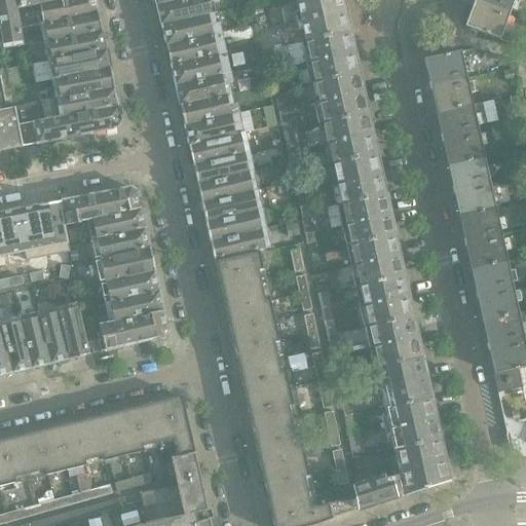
[(21,47),(17,29),(14,9),(12,0),(0,0),(0,35),(3,49),(10,49),(21,47)]
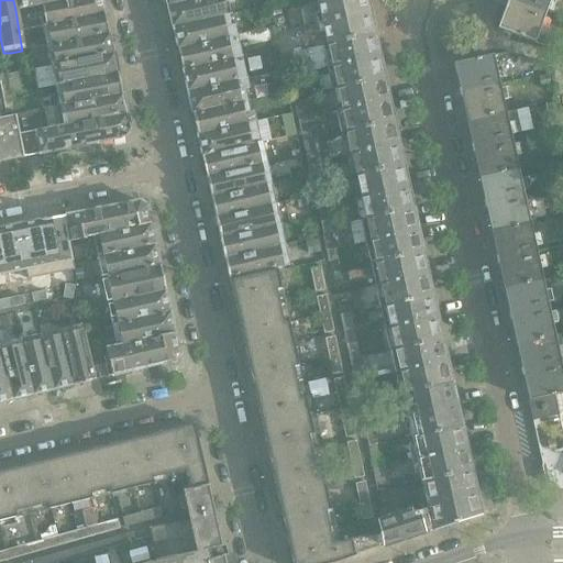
[(74,0),(13,0),(15,10),(74,0)]
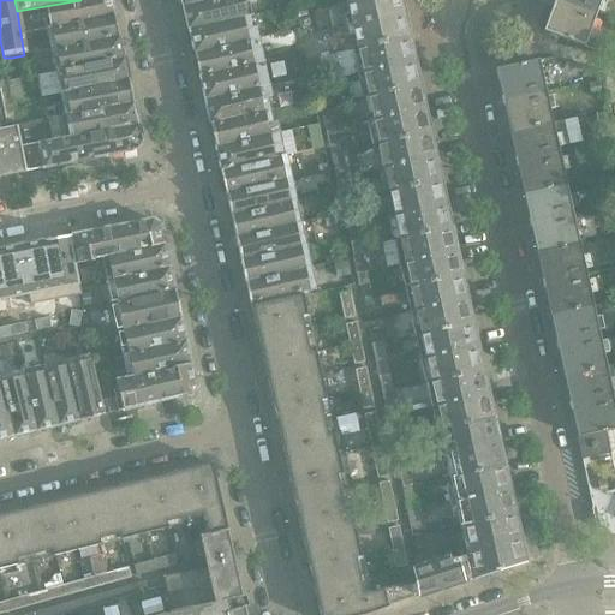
[(114,17),(109,0),(81,0),(17,11),(21,34),(114,17)]
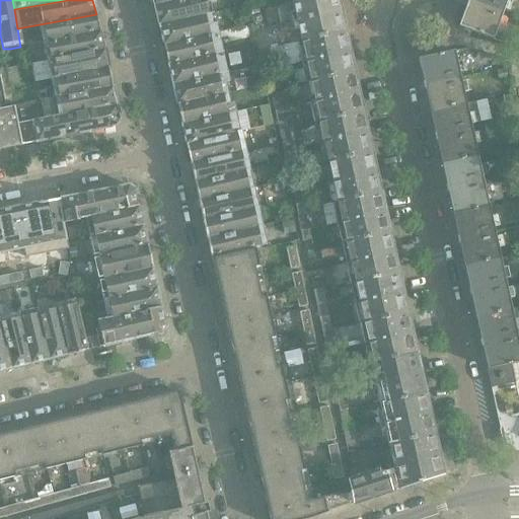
[(214,0),(169,0),(161,2),(155,3),(159,23),(205,13),(208,12),(206,3),(214,0)]
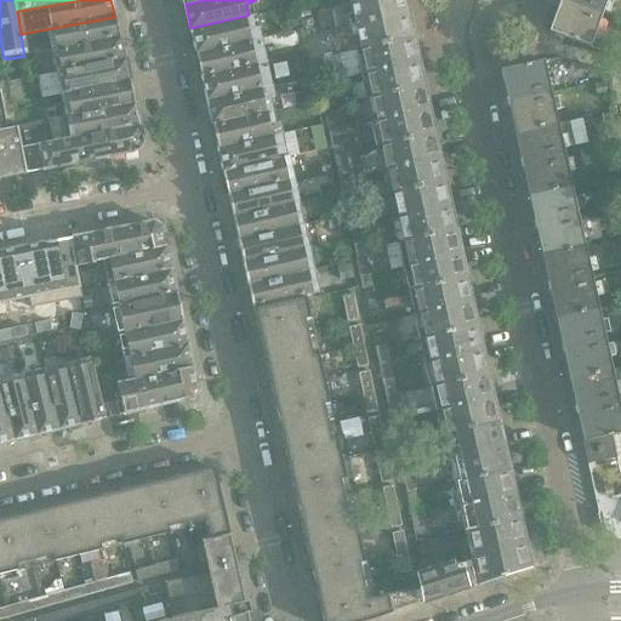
[(348,0),(359,50),(360,50),(412,39),(404,0),(348,0)]
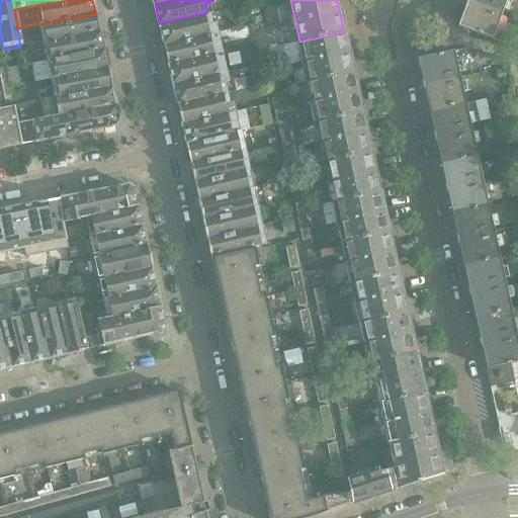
[(505,0),(465,0),(456,25),(491,38),(505,0)]
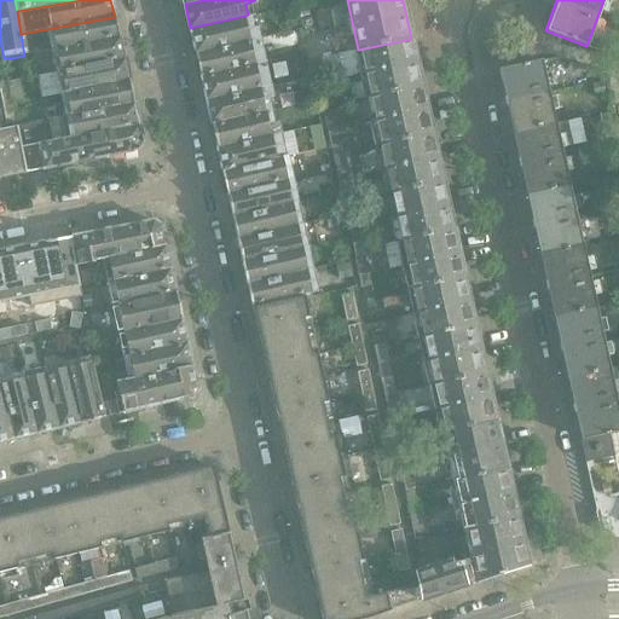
[(259,38),(258,30),(256,27),(247,29),(244,16),(190,28),(196,52),(259,38)]
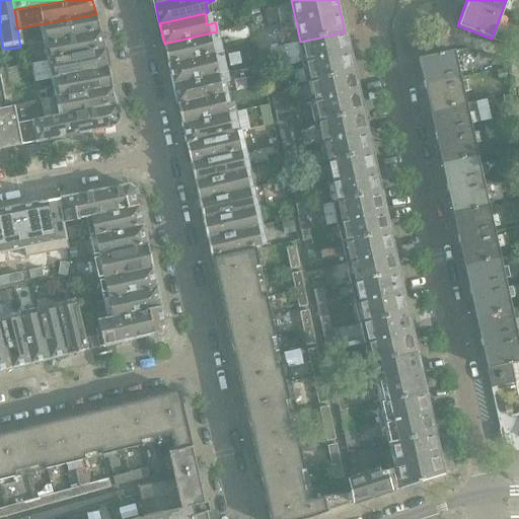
[(100,32),(96,14),(17,28),(20,47),(42,43),(100,32)]
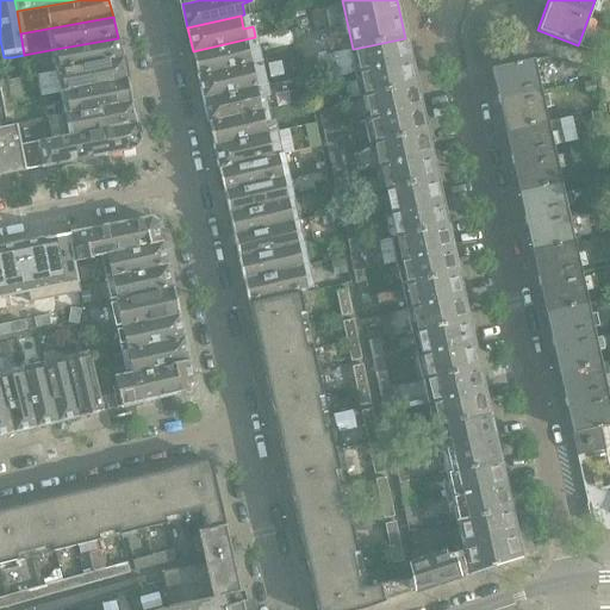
[(251,62),(249,50),(257,48),(257,45),(268,44),(269,50),(297,44),(294,31),(256,39),(255,37),(193,51),(198,74),(251,62)]
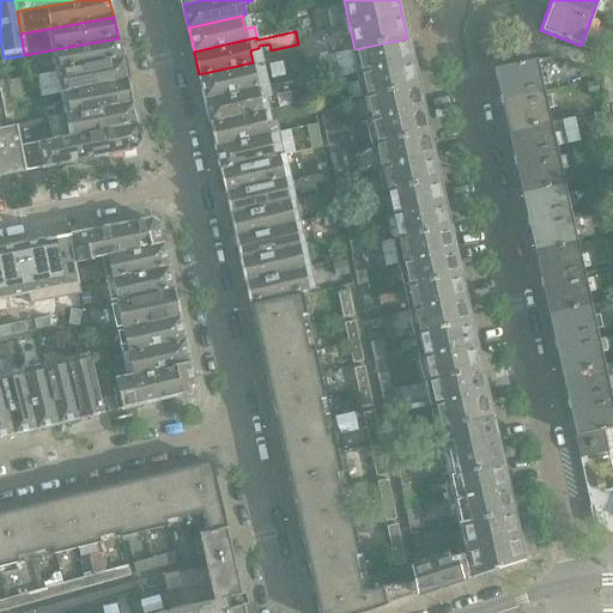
[(123,61),(119,38),(49,50),(52,61),(58,60),(60,72),(123,61)]
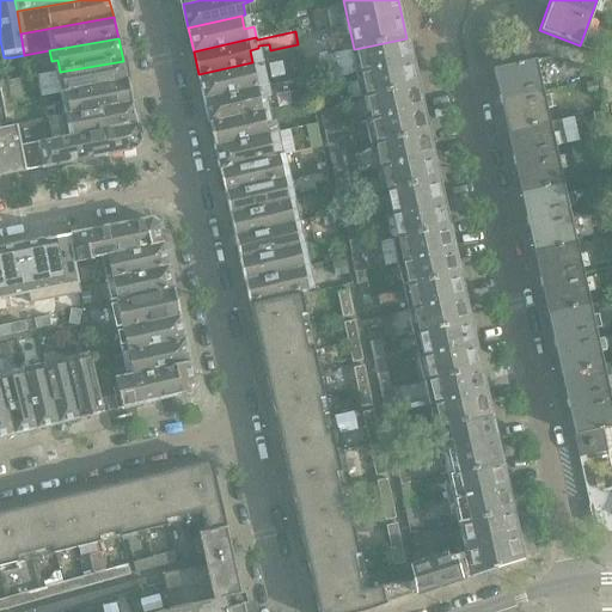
[(407,38),(355,49),(354,49),(349,50),(360,99),(366,98),(417,87),(411,62),(407,38)]
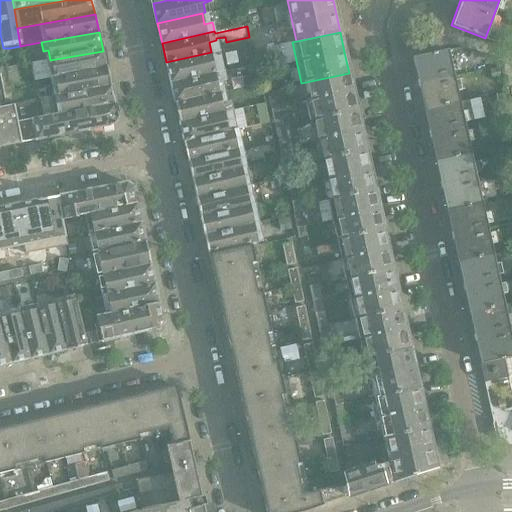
[(103,51),(50,60),(45,61),(30,64),(33,82),(107,68),(103,51)]
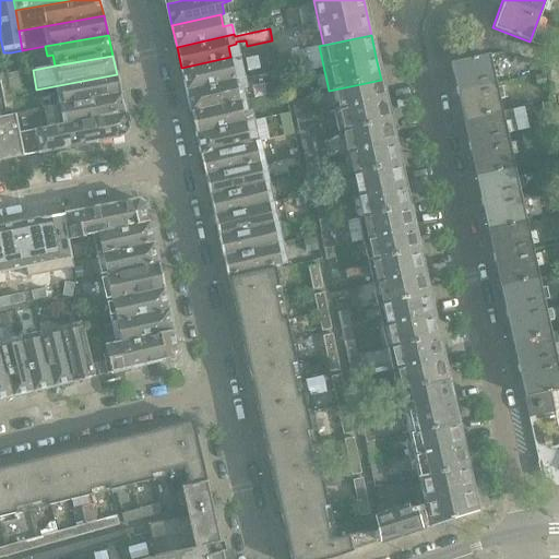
[(501,111),(495,82),(489,56),(450,64),(463,120),(501,111)]
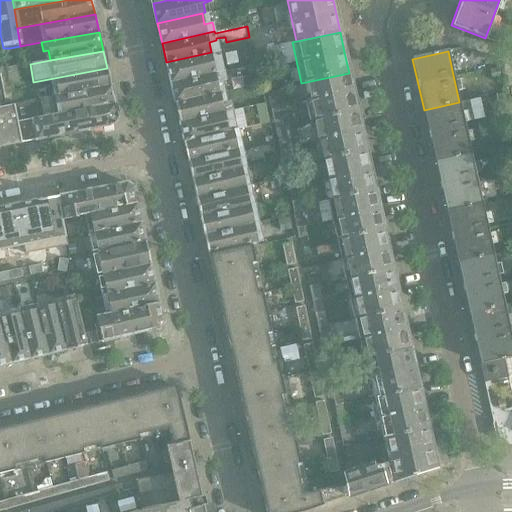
[(211,52),(166,62),(170,82),(223,70),(221,62),(213,63),(211,52)]
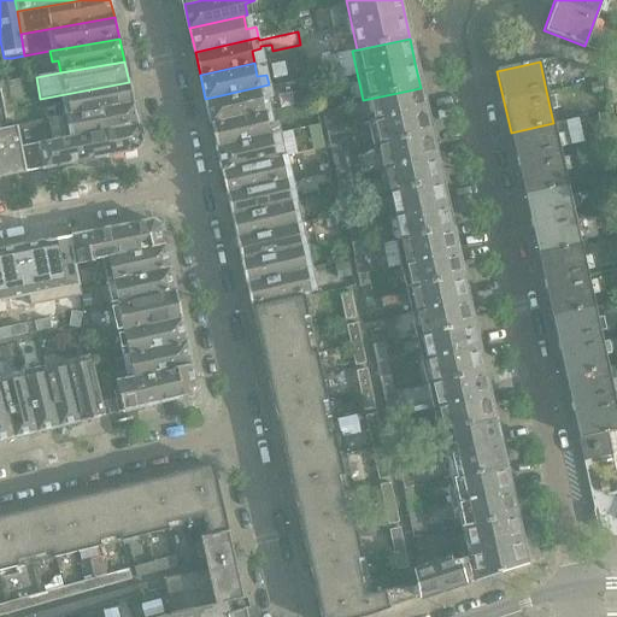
[(19,80),(7,82),(11,103),(23,101),(19,80)]
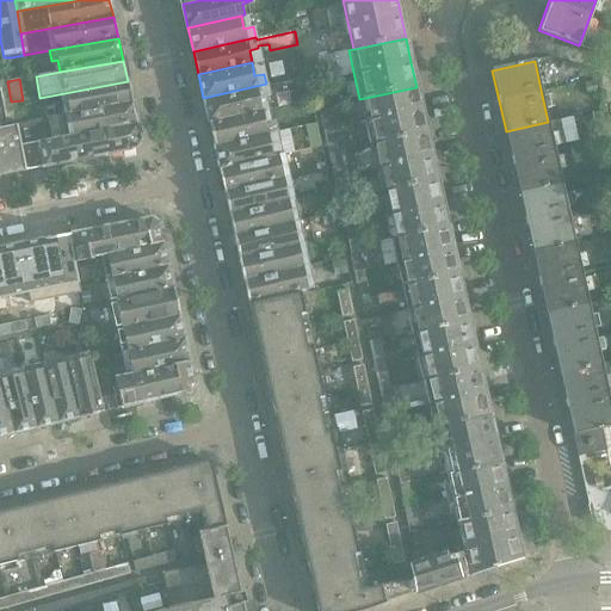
[(596,80),(585,82),(587,97),(598,94),(596,80)]
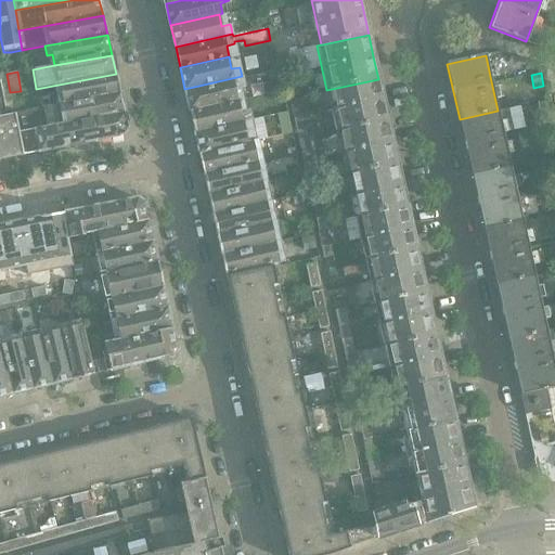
[(0,159),(23,156),(14,113),(10,92),(7,74),(0,75),(0,159)]
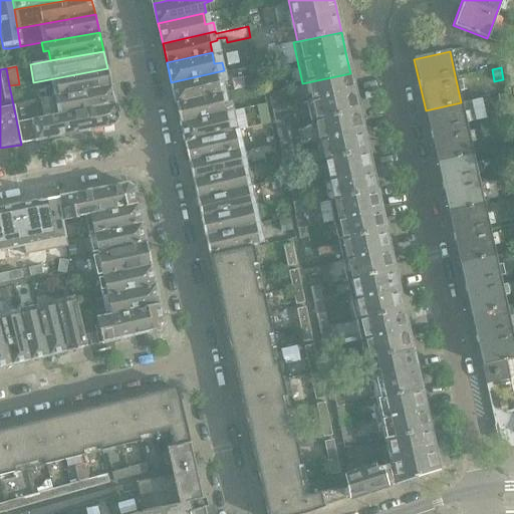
[(111,87),(107,68),(33,82),(24,83),(28,102),(111,87)]
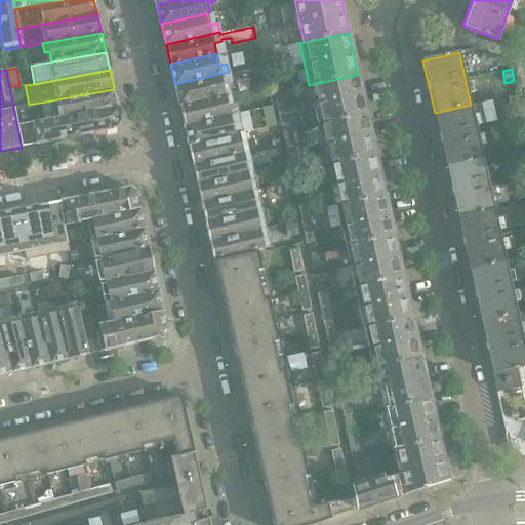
[(277,77),(275,71),(268,72),(269,79),(277,77)]
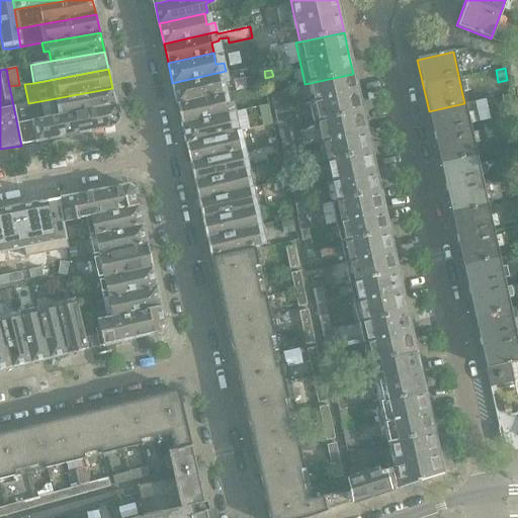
[(226,71),(172,83),(177,102),(222,92),(220,82),(228,80),(226,71)]
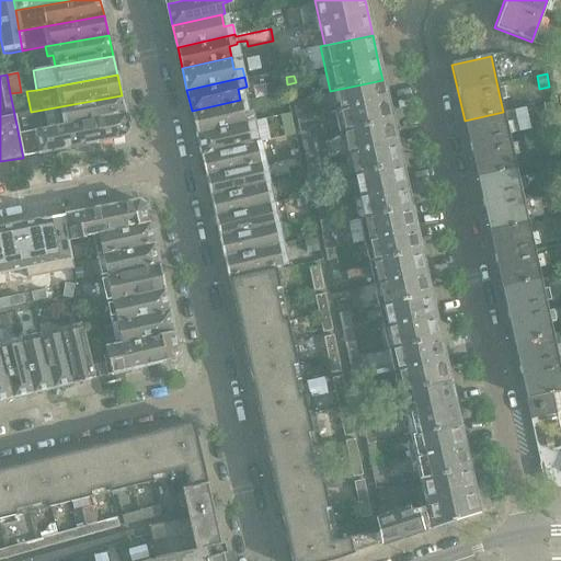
[(382,80),(335,90),(330,91),(340,135),(345,134),(392,123),(382,80)]
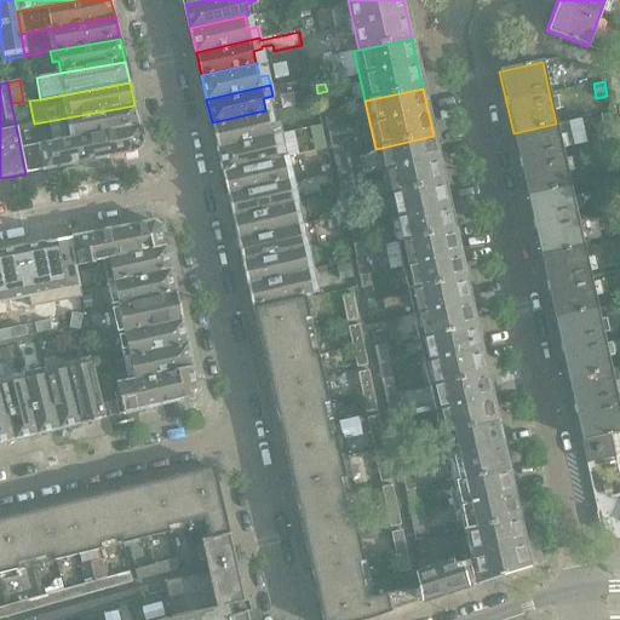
[(332,92),(319,95),(321,107),(334,104),(332,92)]
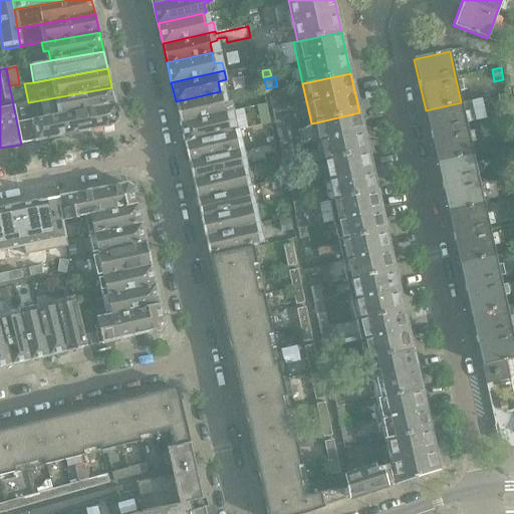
[(114,103),(111,87),(28,102),(31,120),(72,111),(114,103)]
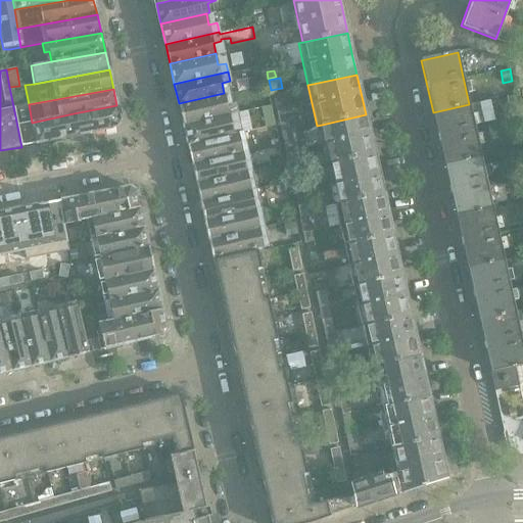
[(237,111),(235,104),(235,101),(227,103),(224,93),(179,103),(183,124),(237,111)]
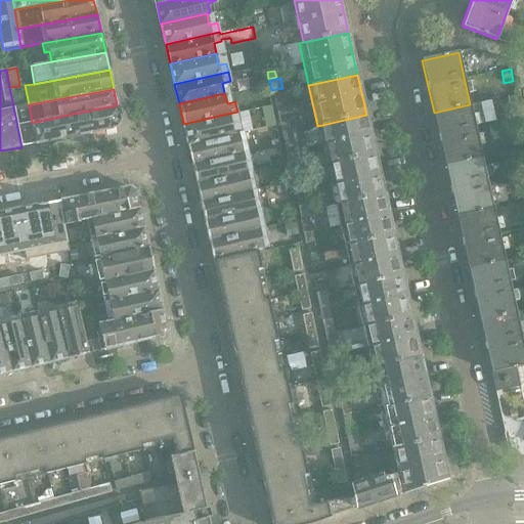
[(299,130),(292,93),(280,95),(273,97),(277,118),(278,123),(281,133),(289,132),(299,130)]
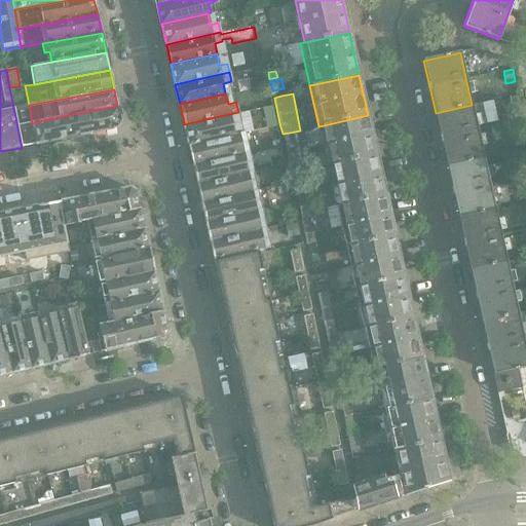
[(522,115),(519,98),(511,100),(514,117),(522,115)]
